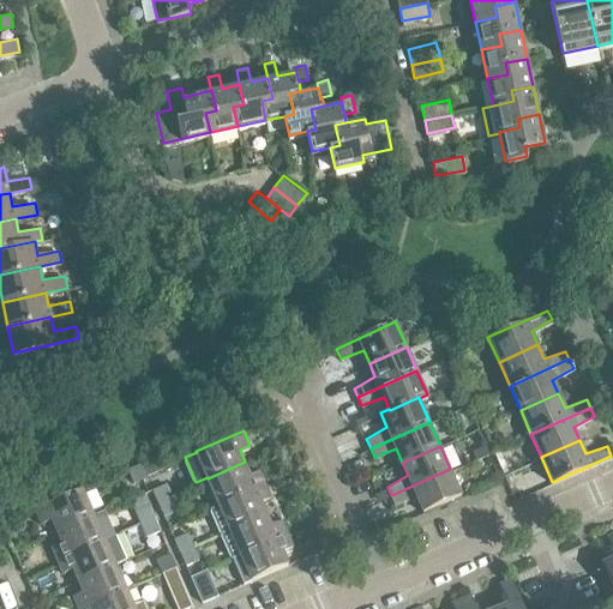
[(128,466),(134,480),(146,474),(140,462),(128,466)]
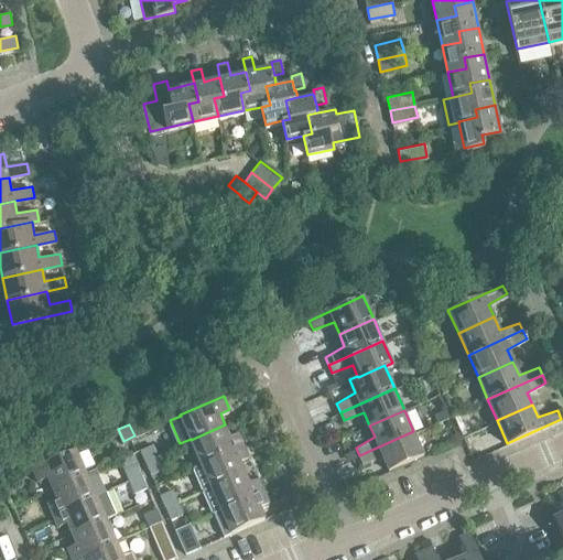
[(191,440),(201,462),(244,443),(239,432),(230,435),(225,424),(191,440)]
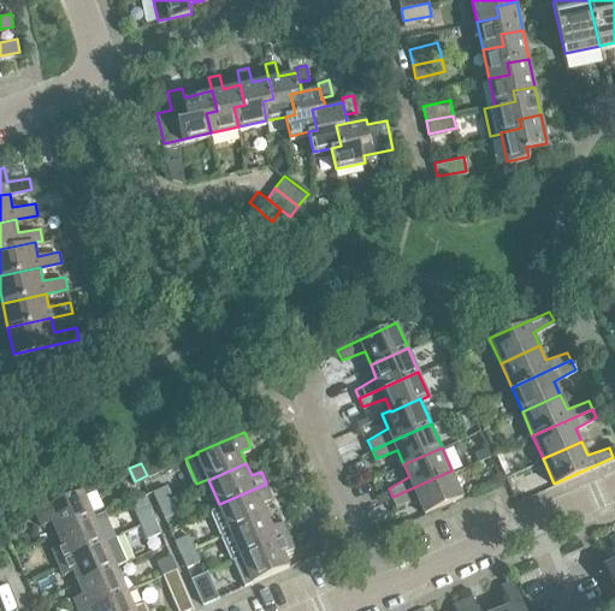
[(451,470),(392,497),(396,505),(419,498),(425,512),(462,496),(451,470)]
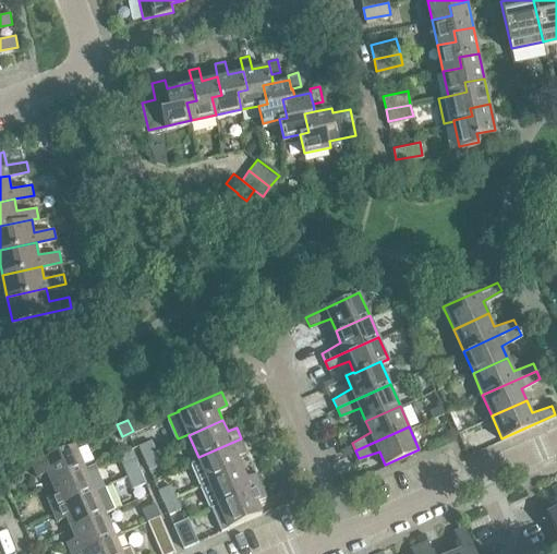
[(137,444),(143,455),(156,449),(150,438),(137,444)]
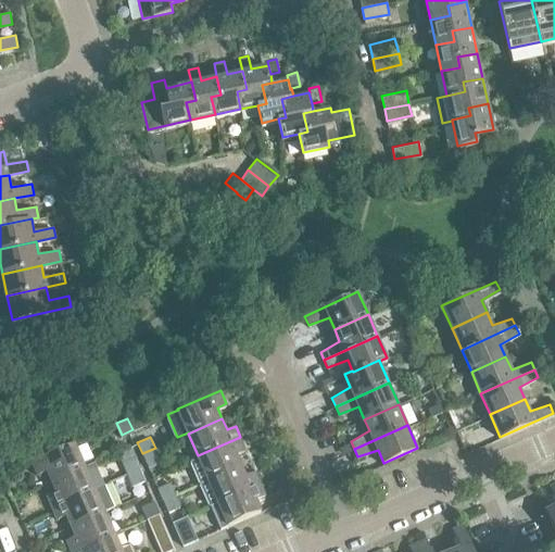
[(242,463),(238,453),(247,449),(240,437),(198,455),(189,460),(199,483),(242,463)]
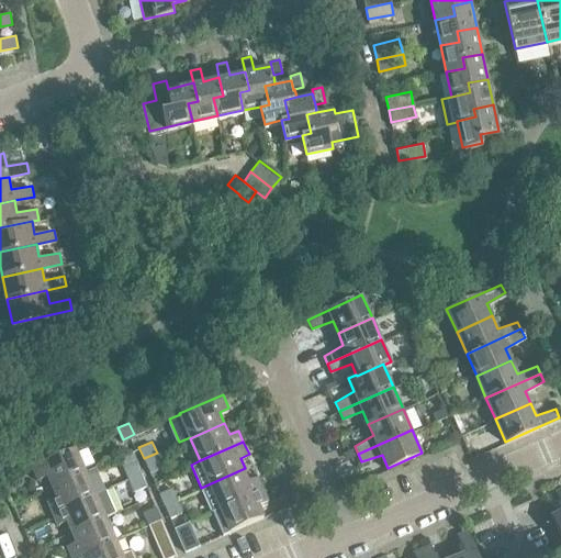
[(48,472),(53,483),(86,469),(76,445),(33,464),(38,477),(48,472)]
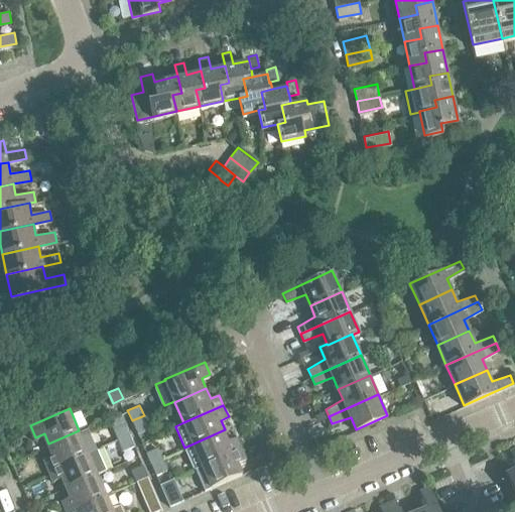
[(144,415),(132,420),(137,432),(149,427),(144,415)]
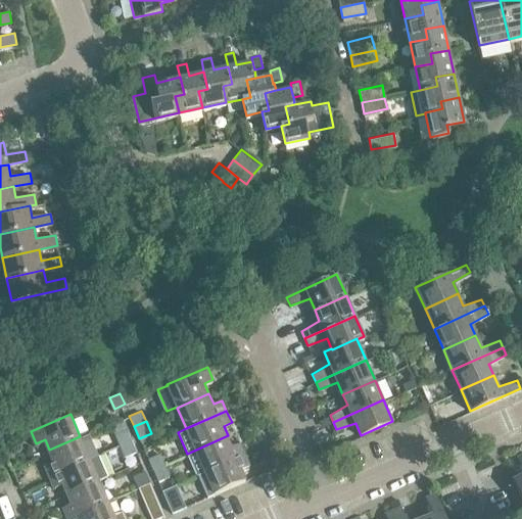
[(114,433),(119,443),(131,438),(127,428),(114,433)]
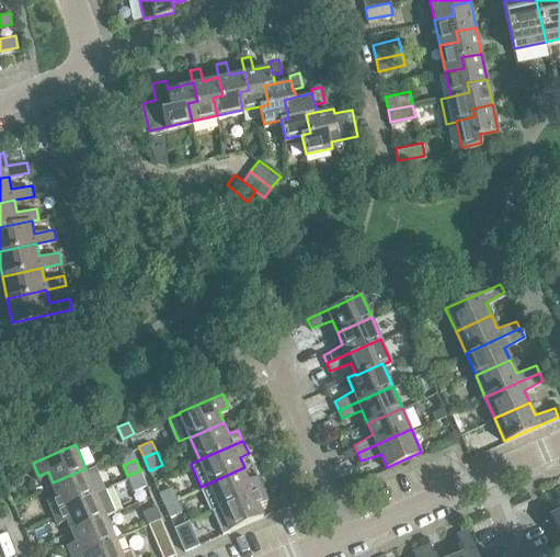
[(47,497),(53,510),(95,490),(96,491),(105,487),(95,465),(87,469),(86,468),(53,482),(57,492),(47,497)]
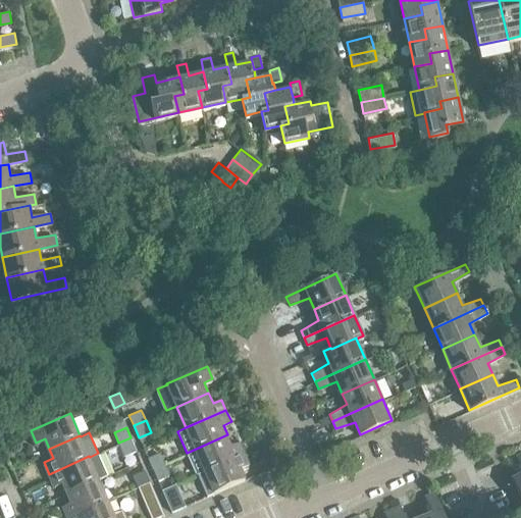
[(244,452),(240,442),(231,445),(227,434),(187,453),(196,473),(197,473),(244,452)]
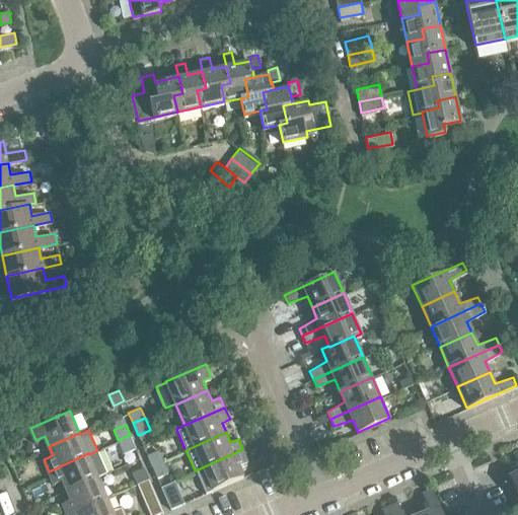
[(130,435),(118,440),(124,453),(136,448),(130,435)]
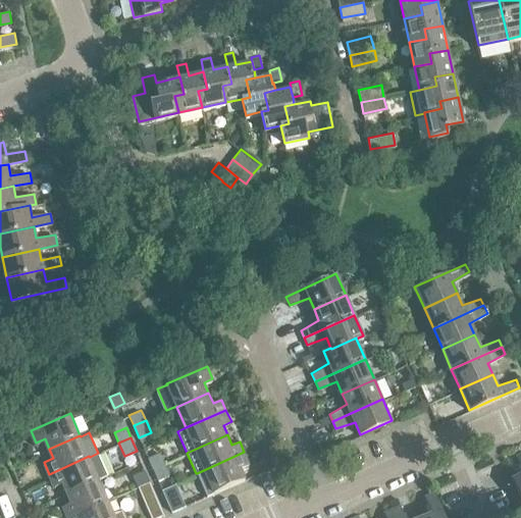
[(148,457),(152,468),(164,463),(159,452),(148,457)]
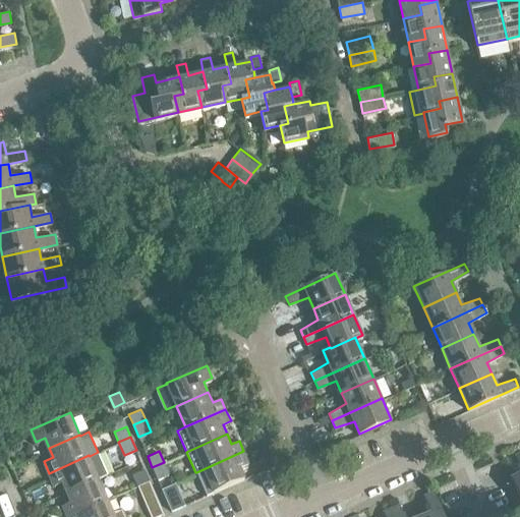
[(243,451),(205,469),(198,471),(208,493),(245,476),(240,466),(248,463),(243,451)]
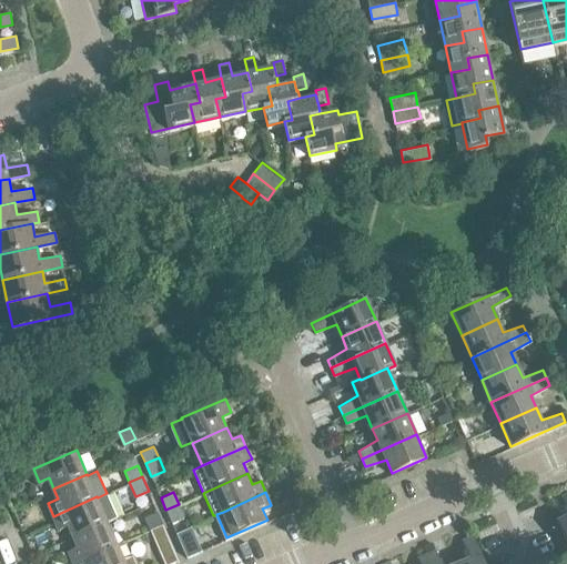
[(69,524),(73,534),(107,520),(108,521),(117,516),(107,493),(98,497),(97,496),(53,516),(59,527),(69,524)]
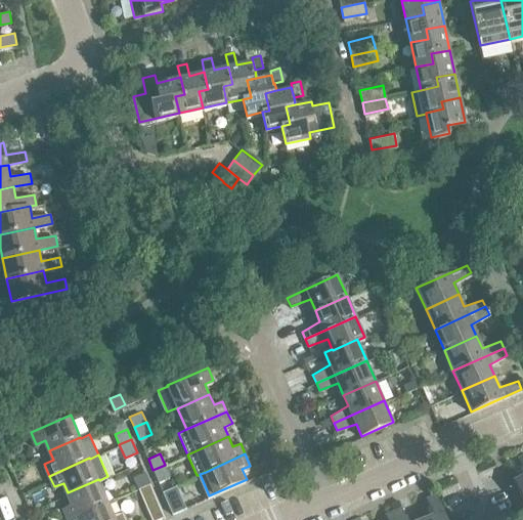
[(522,455),(518,458),(522,467),(522,475),(514,480),(522,496),(522,455)]
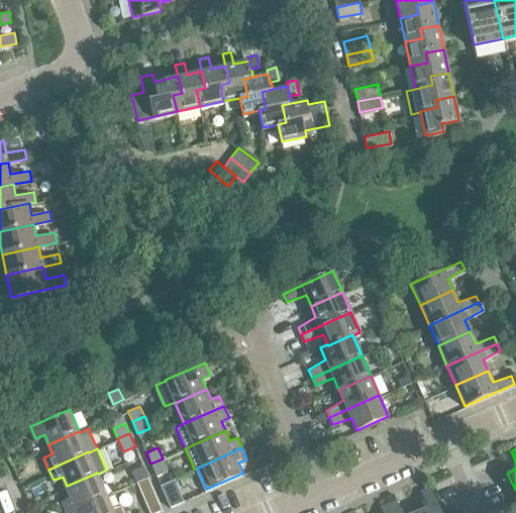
[(163,458),(150,464),(156,475),(168,470),(163,458)]
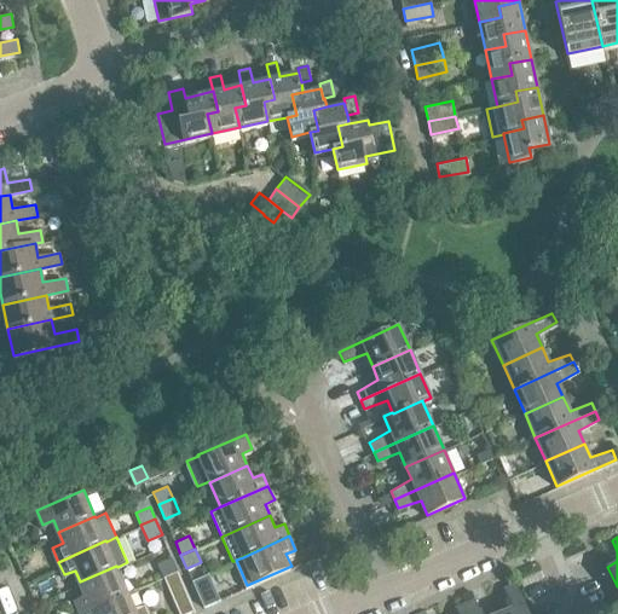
[(159,561),(165,575),(178,569),(172,556),(159,561)]
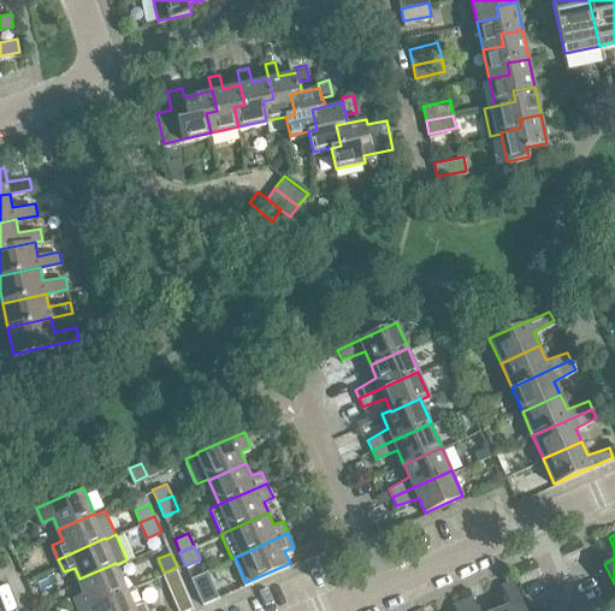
[(75,594),(81,609),(128,588),(116,563),(80,579),(84,591),(75,594)]
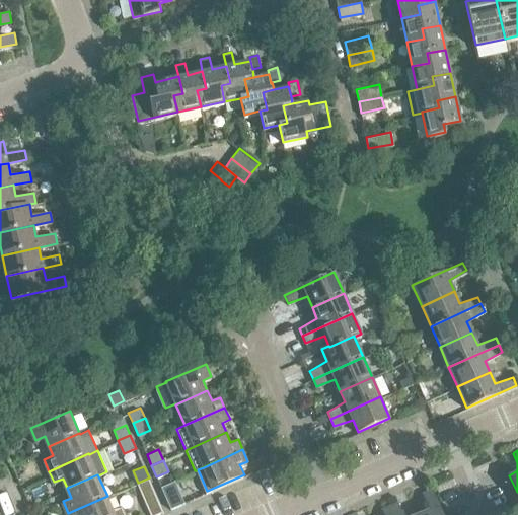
[(149,477),(138,483),(152,514),(163,510),(149,477)]
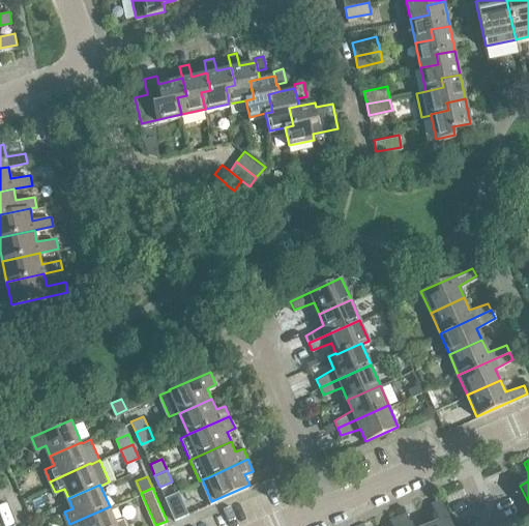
[(165,496),(170,506),(175,518),(188,512),(178,490),(165,496)]
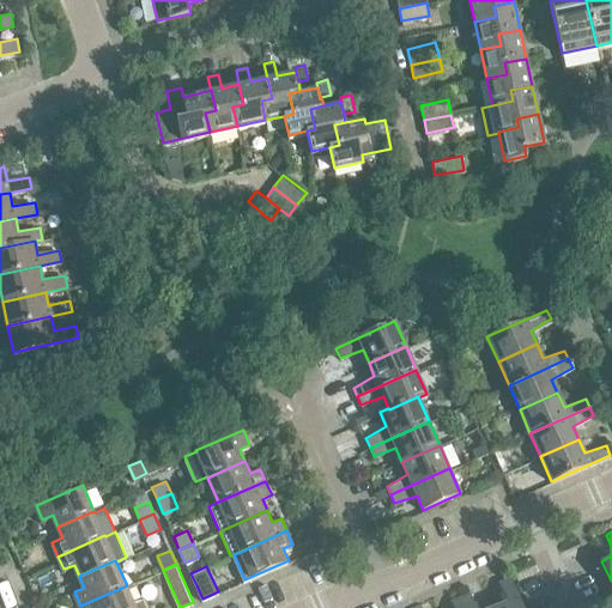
[(508,601),(492,607),(522,607),(510,577),(500,581),(508,601)]
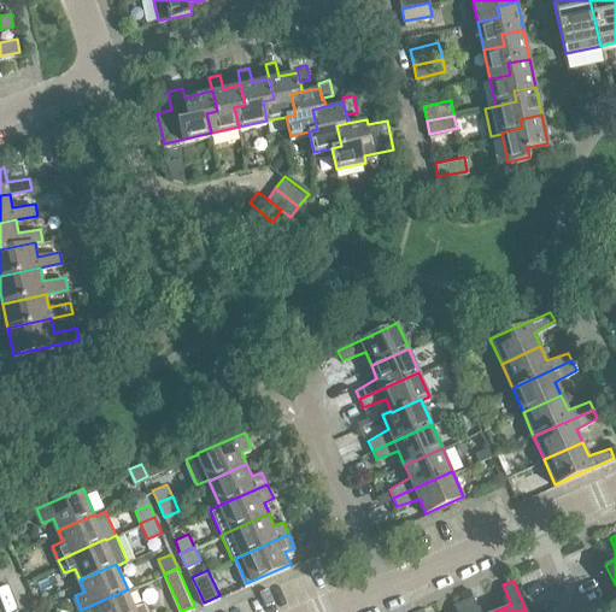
[(128,589),(81,610),(81,611),(150,611),(146,601),(134,604),(128,589)]
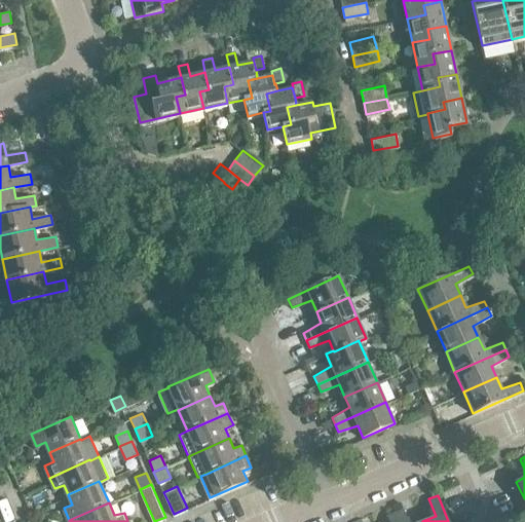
[(409,521),(404,509),(395,513),(398,521),(422,521),(418,521),(409,521)]
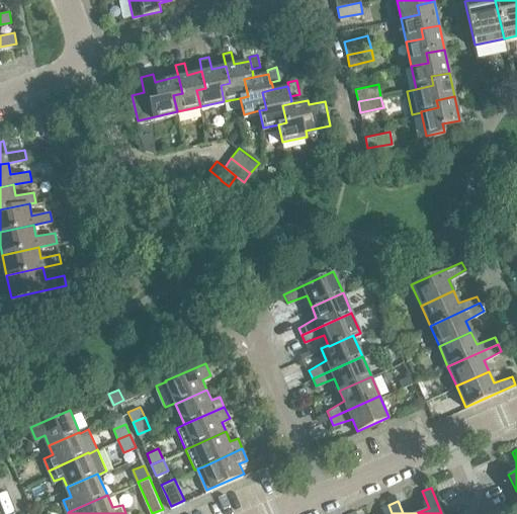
[(383,513),(392,513),(389,505),(381,508),(383,513)]
